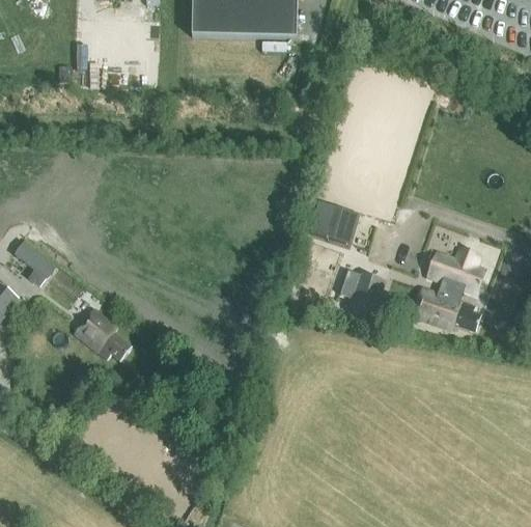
[(297,38),(297,0),(192,0),(191,36),(297,38)]
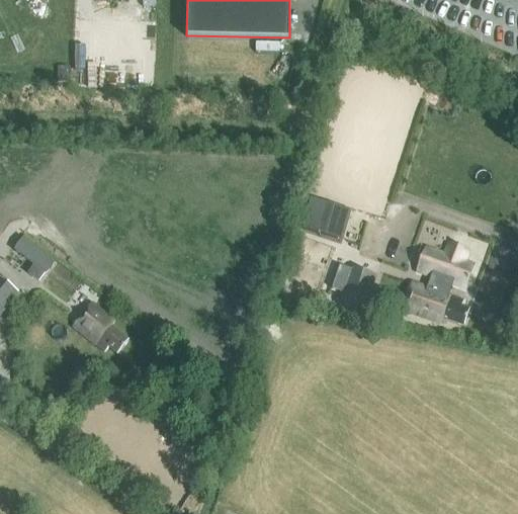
[(70,67),(58,67),(58,80),(70,80),(70,67)]
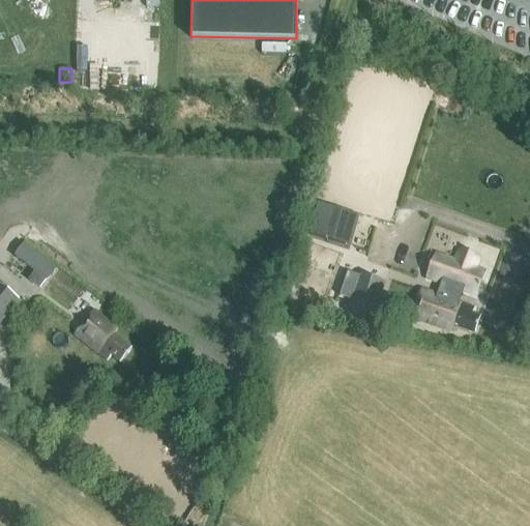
[(318,201),(310,231),(339,239),(347,209),(318,201)]
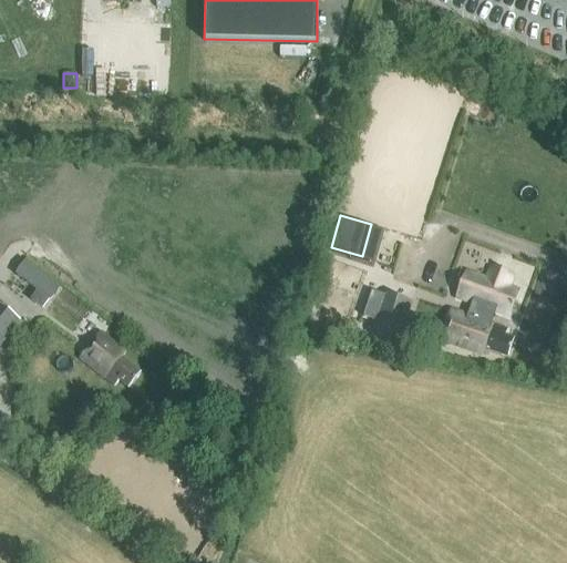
[(418,235),(408,266),(443,277),(453,246),(418,235)]
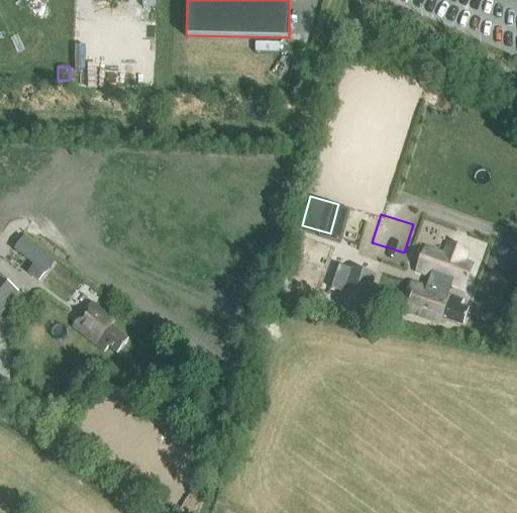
[(364,311),(376,273),(351,265),(338,303),(364,311)]
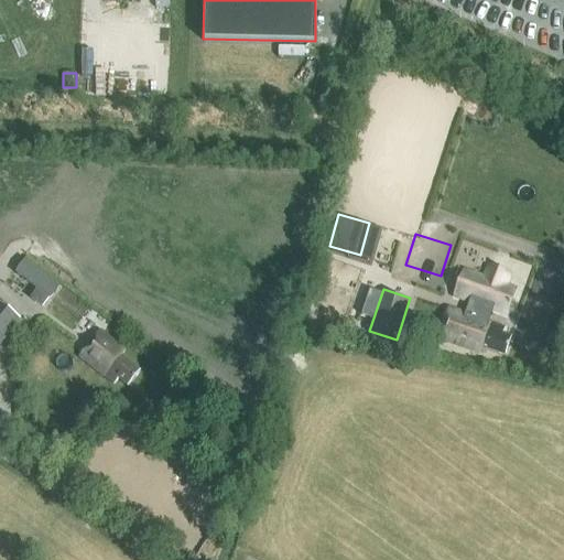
[(0,301),(0,343),(20,316),(0,301)]
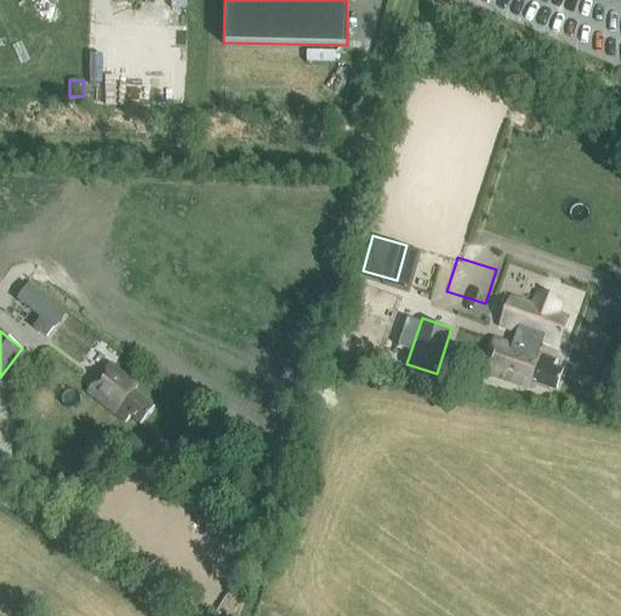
[(558,358),(494,336),(480,371),(527,386),(529,381),(554,389),(563,366),(556,364),(558,358)]
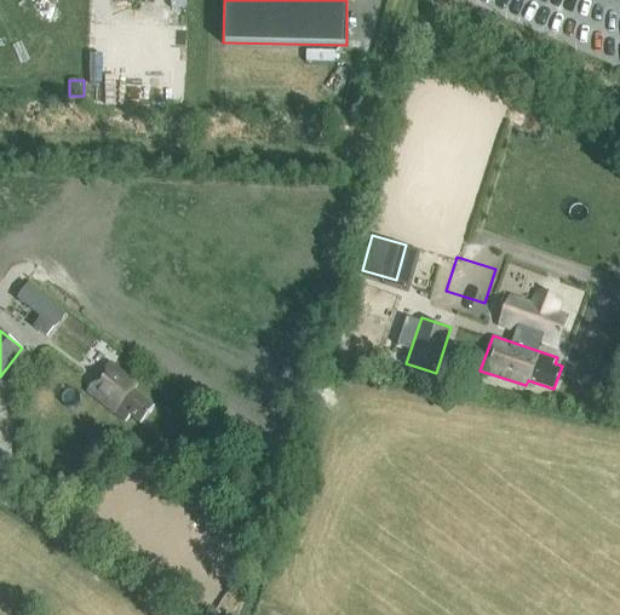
[(139,420),(153,403),(131,386),(136,380),(109,358),(86,386),(124,418),(128,412),(139,420)]
